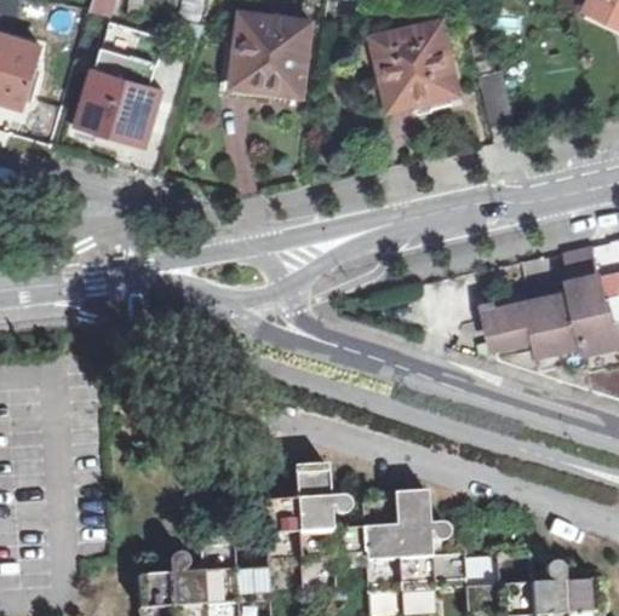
[(95,0),(93,9),(116,13),(120,0),(95,0)]
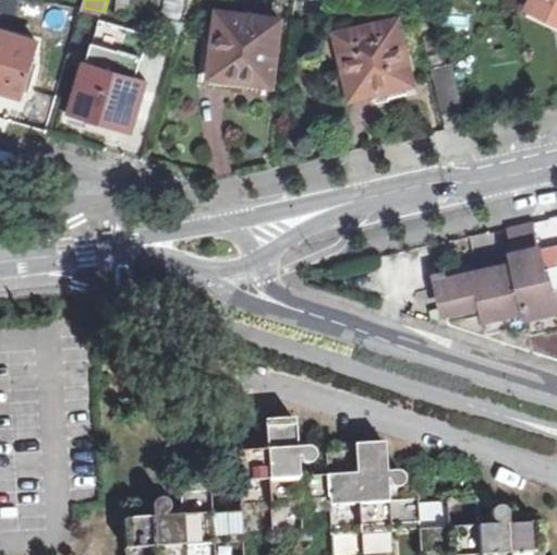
[(531,0),(529,5),(556,19),(556,0),(531,0)]
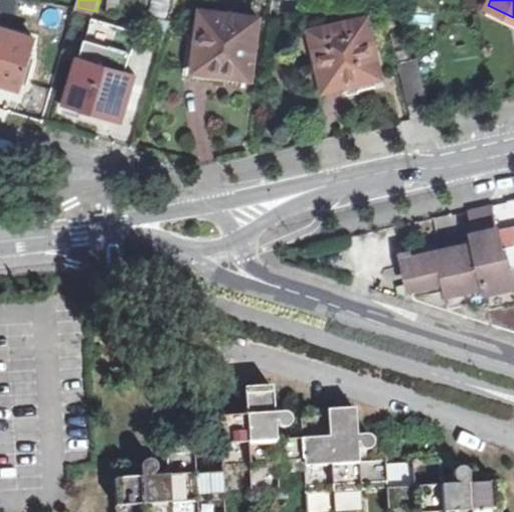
[(261,16),(202,9),(195,69),(253,75),(261,16)]
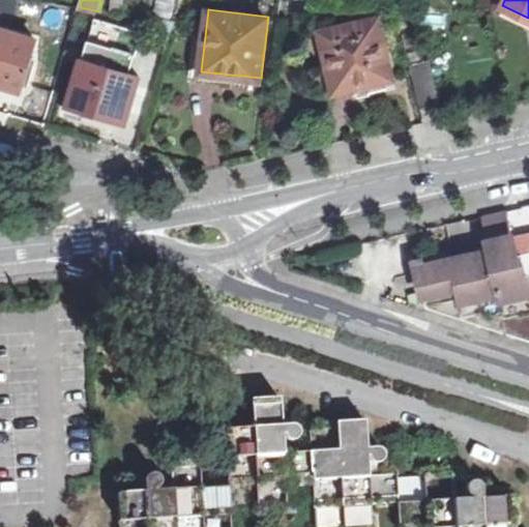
[(393,76),(380,17),(322,30),(335,89),(393,76)]
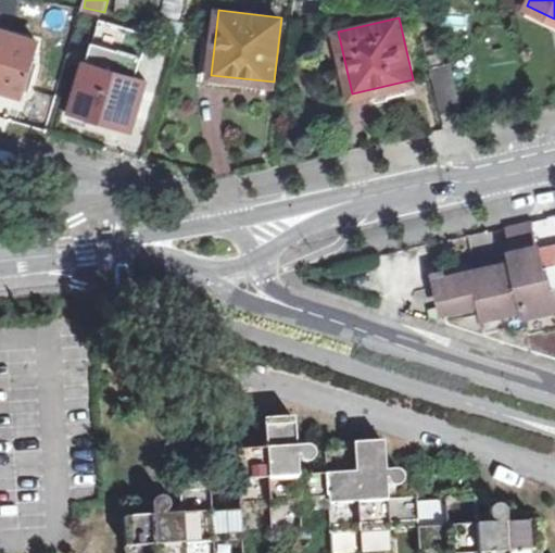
[(153,34),(103,19),(90,62),(87,61),(73,109),(134,126),(148,78),(140,76),(153,34)]
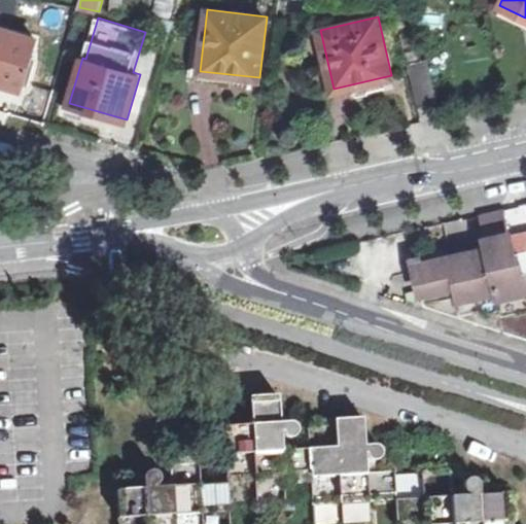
[(39,38),(0,25),(0,82),(5,84),(7,78),(25,83),(39,38)]
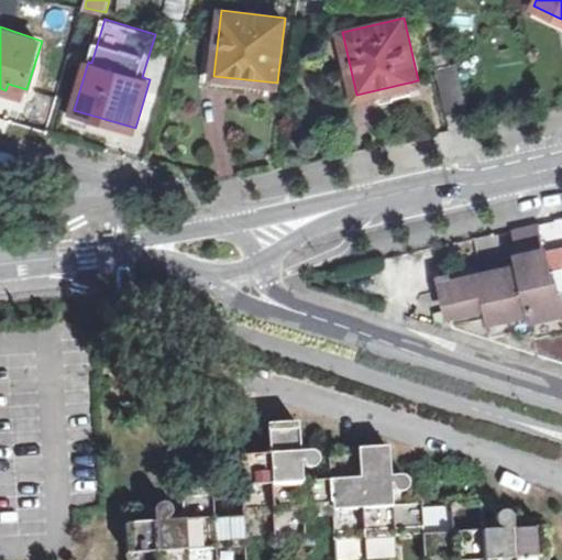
[(456,62),(438,66),(448,111),(467,107),(456,62)]
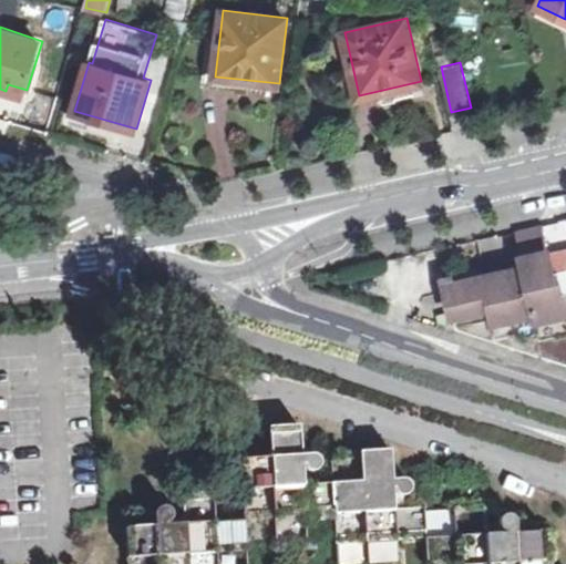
[(554,274),(546,236),(522,242),(527,270),(543,354),(565,360),(565,295),(559,298),(554,274)]
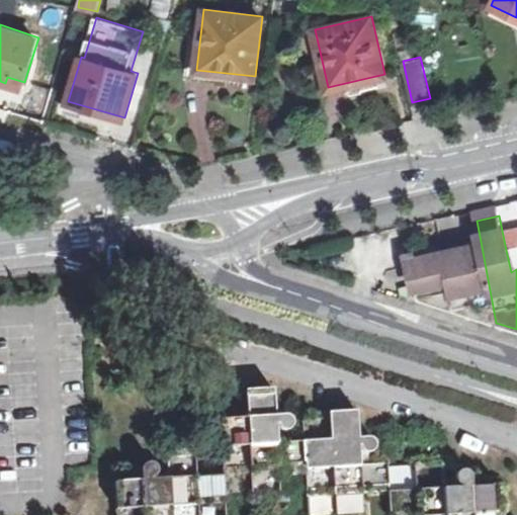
[(482,247),(411,263),(418,296),(496,323),(482,247)]
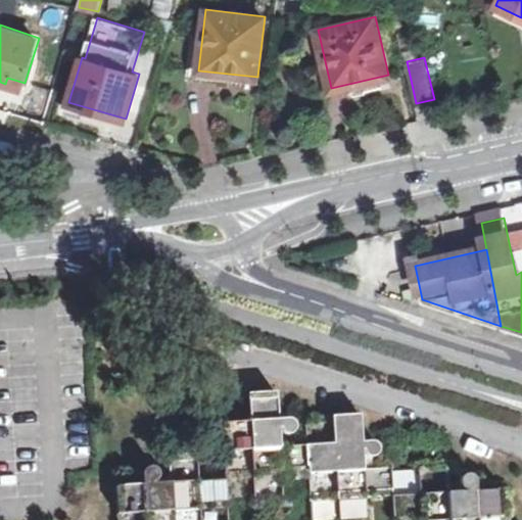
[(521,249),(511,252),(516,275),(521,272),(521,249)]
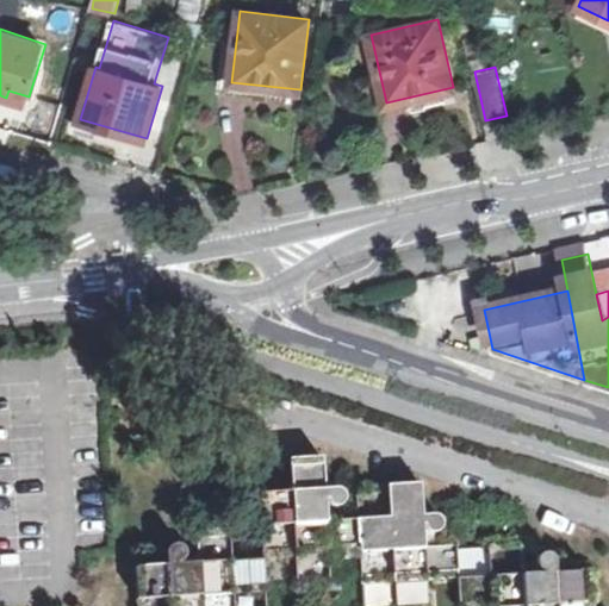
[(261,491),(265,557),(296,556),(298,587),(331,585),(329,553),(361,550),(364,582),(395,580),(396,605),(429,605),(428,579),(460,576),(458,542),(426,544),(424,522),(426,522),(427,524),(429,528),(433,530),(434,530),(436,530),(440,529),(442,526),(443,523),(445,519),(443,516),(441,514),(441,513),(440,512),(437,512),(436,511),(435,511),(424,512),(422,480),(356,485),(359,516),(328,518),(327,495),(328,495),(328,497),(328,499),(329,499),(330,501),(331,503),(334,504),(335,504),(337,504),(340,504),(342,503),(342,501),(343,500),(345,499),(346,498),(346,497),(346,494),(346,493),(346,492),(345,491),(345,489),(343,488),(342,487),(341,487),(339,486),(337,486),(336,486),(325,486),(323,454),(291,456),(293,488),(262,491),(261,491)]
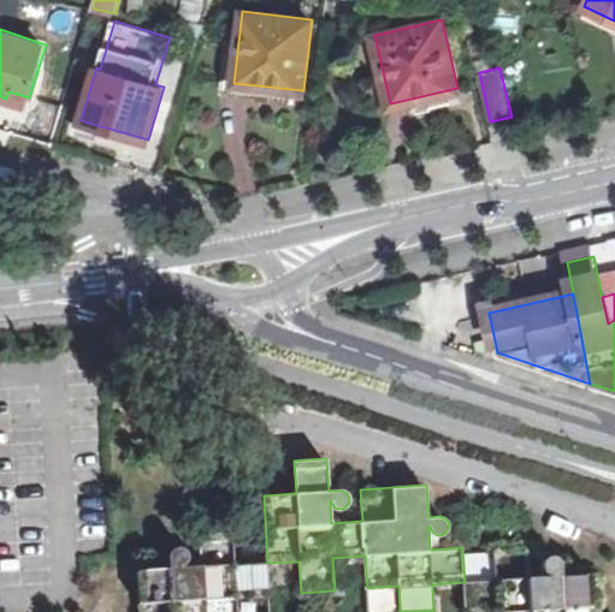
[(268,595),(267,563),(236,564),(235,532),(201,534),(203,565),(181,566),(181,565),(184,564),(187,563),(188,559),(188,552),(185,548),(181,547),(177,547),(173,548),(170,552),(170,556),(170,557),(170,566),(139,569),(140,611),(238,611),(238,598),(268,595)]
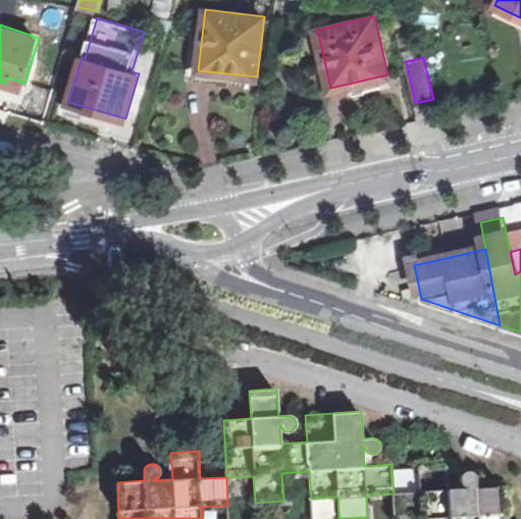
[(421,492),(394,494),(395,518),(505,518),(504,485),(476,487),(475,477),(475,476),(473,472),(468,471),(464,471),(462,473),(460,475),(459,477),(460,481),(460,482),(461,484),(463,485),(466,486),(468,486),(468,487),(449,488),(447,461),(419,464),(421,492)]
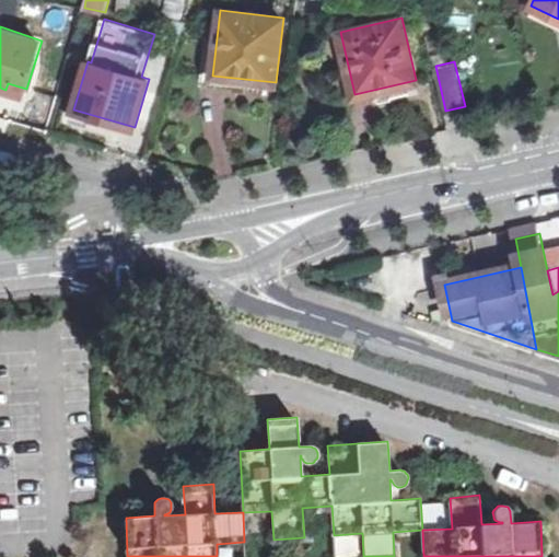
All buildings are outlined.
